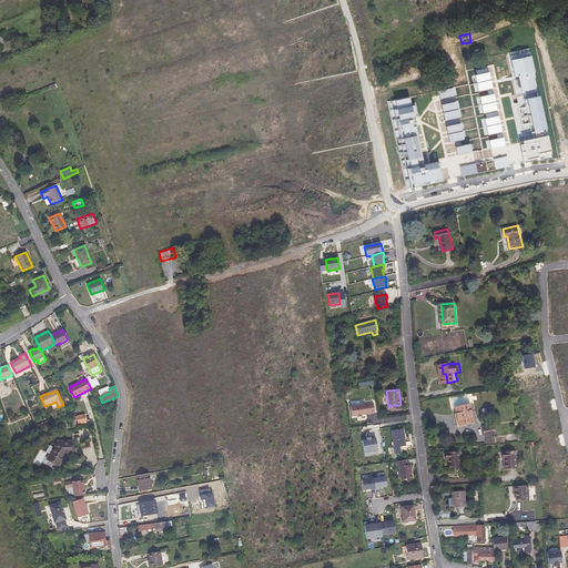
[(469,404),(467,394),(449,397),(452,407),(454,406),(469,404)]
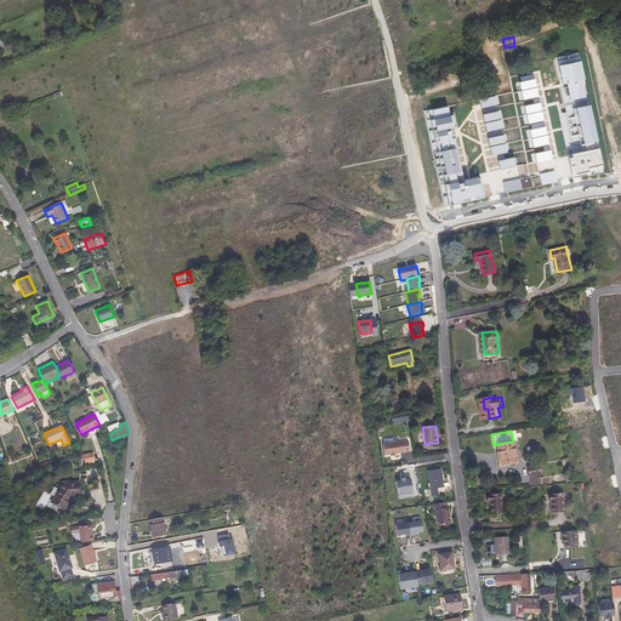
[(409,451),(408,442),(382,444),(385,456),(389,455),(394,455),(409,451)]
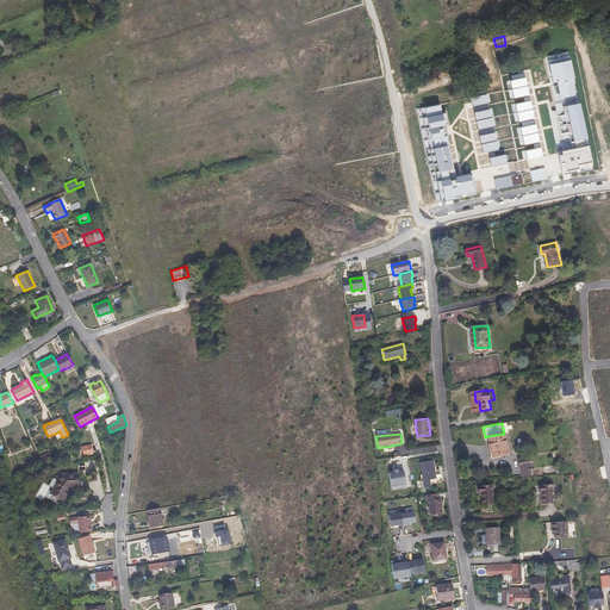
[(504,434),(487,436),(492,456),(508,453),(504,434)]
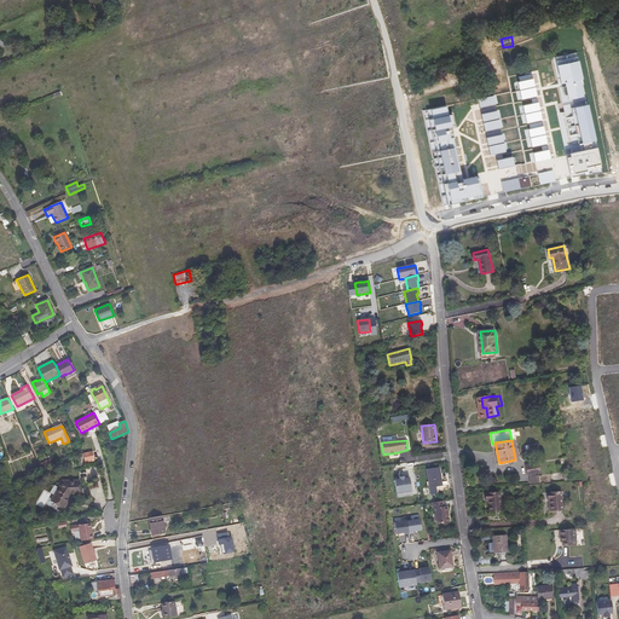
[(85,462),(94,460),(93,451),(82,452),(85,462)]
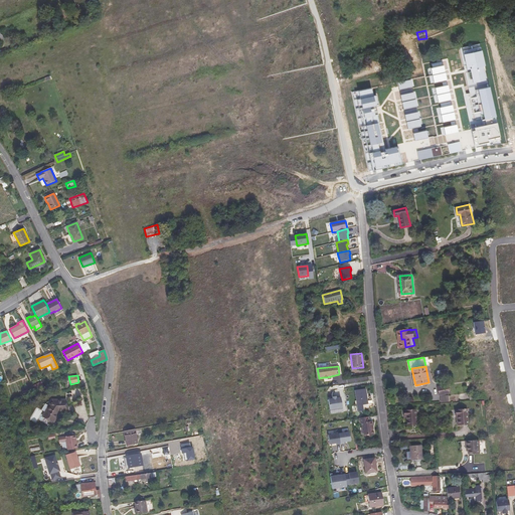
[(450,393),(448,384),(437,387),(439,396),(441,395),(450,393)]
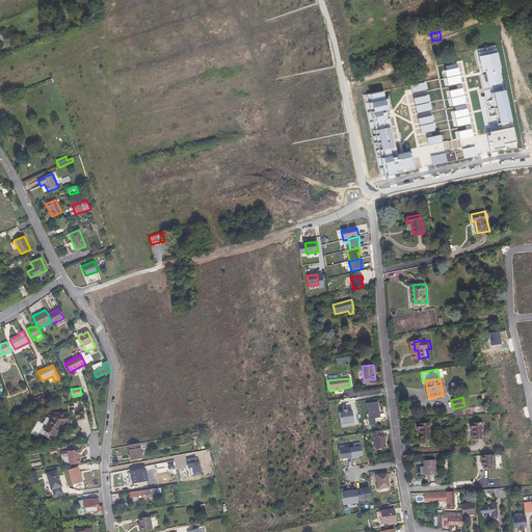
[(380,418),(377,402),(366,403),(369,419),(380,418)]
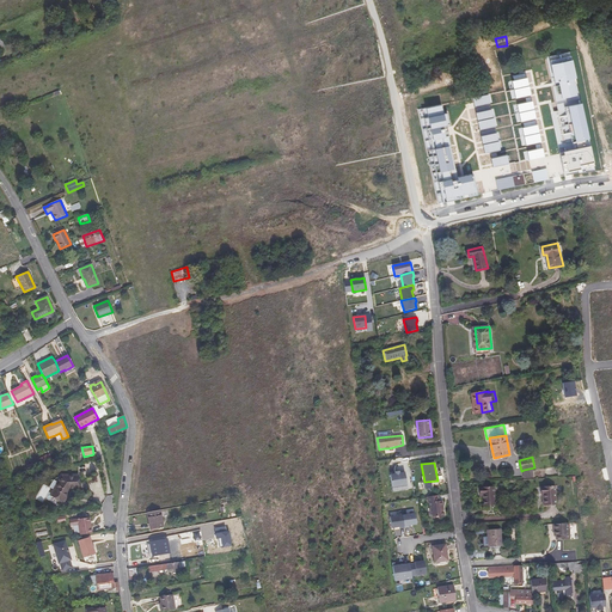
[(407,485),(404,472),(399,473),(399,471),(395,472),(395,473),(390,475),(392,488),(407,485)]
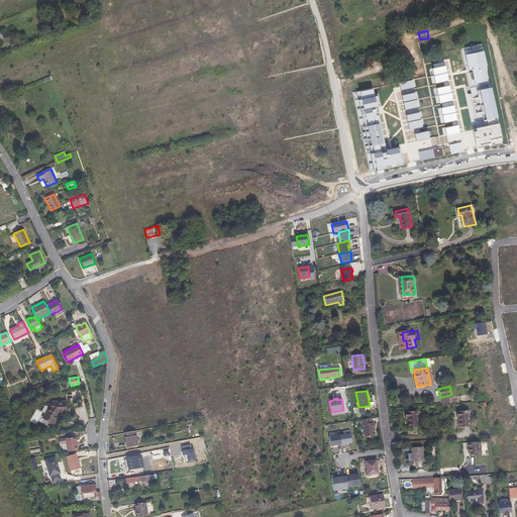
[(53,402),(42,418),(54,424),(60,414),(67,413),(66,401),(53,402)]
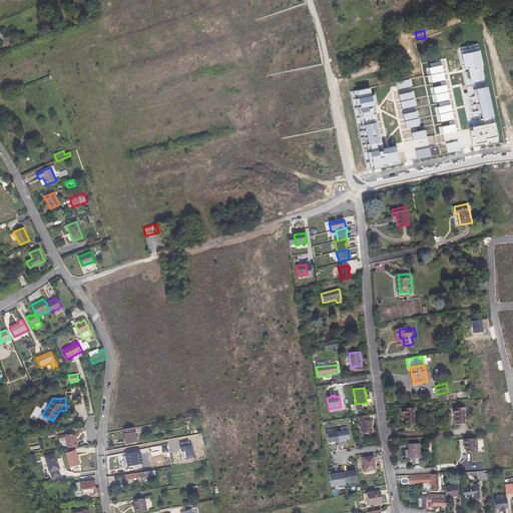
[(405,408),(406,415),(408,415),(408,418),(408,424),(417,423),(416,407),(405,408)]
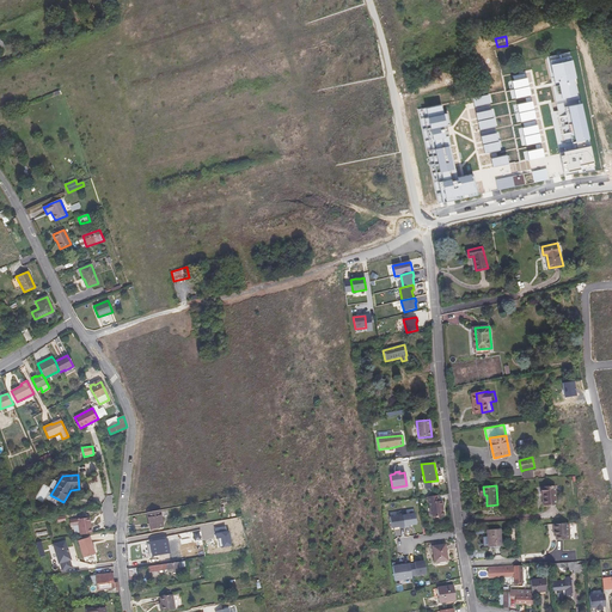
[(554,487),(540,488),(540,495),(543,494),(543,500),(542,500),(542,506),(555,505),(554,487)]
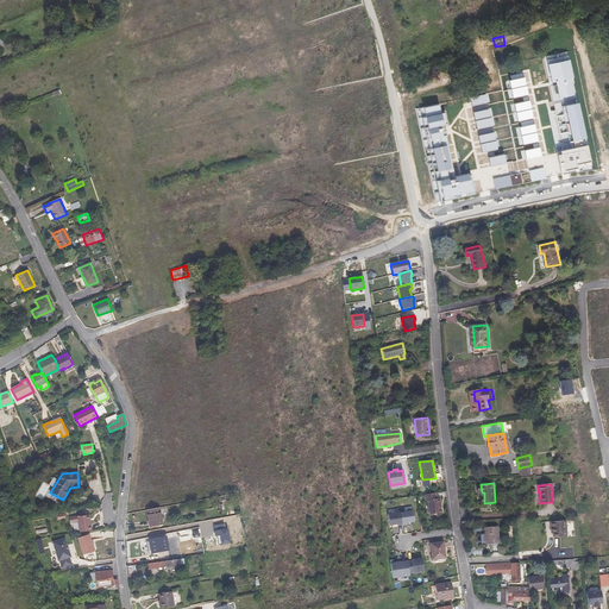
[(435,493),(425,495),(426,501),(427,501),(429,516),(441,514),(440,508),(439,498),(437,498),(435,493)]
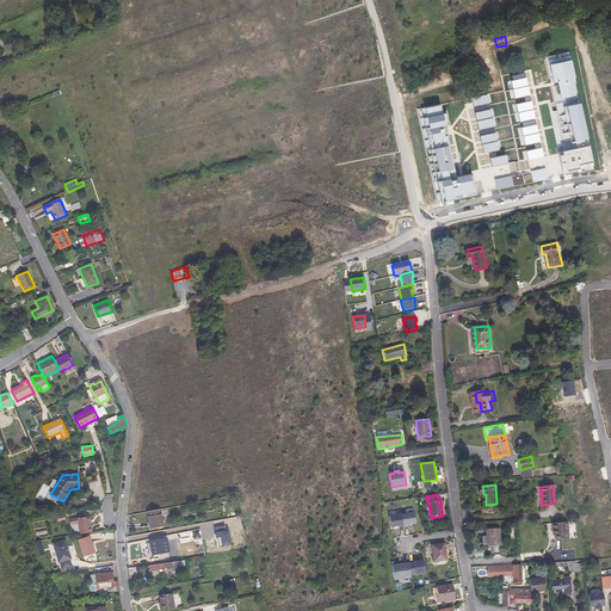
[(160,510),(147,512),(150,528),(162,525),(160,510)]
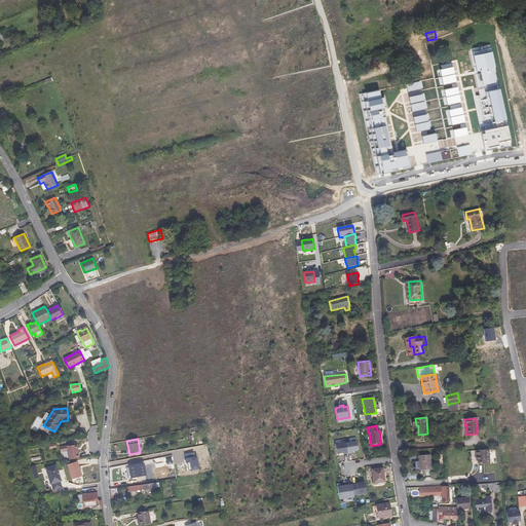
[(345,443),(347,454),(351,453),(351,452),(358,451),(357,441),(345,443)]
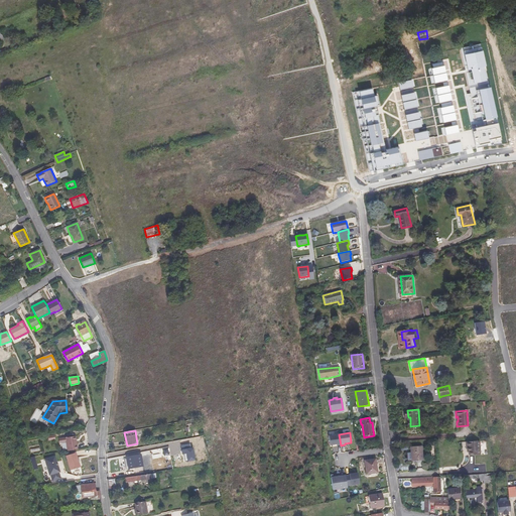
[(337,445),(341,445),(339,434),(329,435),(330,445),(337,444),(337,445)]
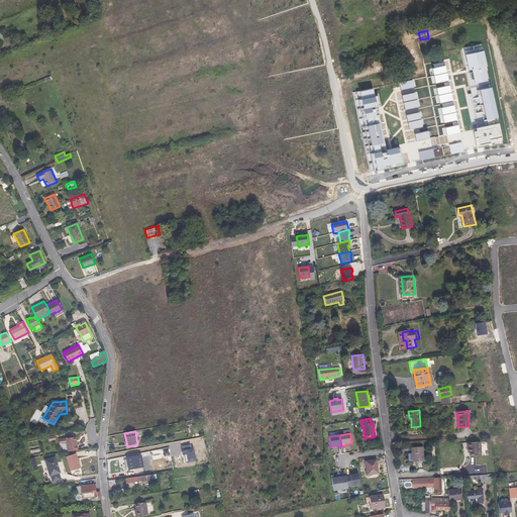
[(75,443),(74,437),(65,438),(67,452),(77,450),(76,443),(75,443)]
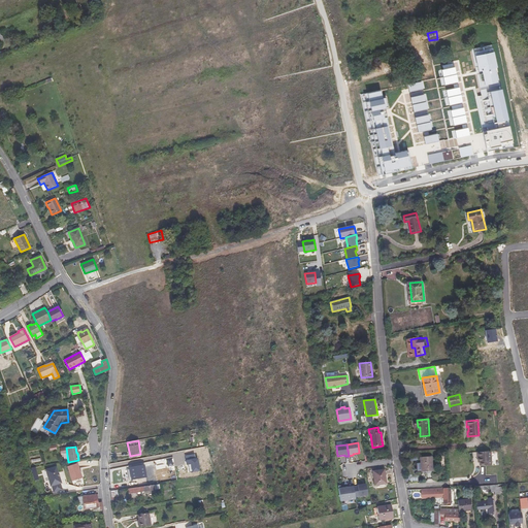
[(480,466),(487,466),(486,453),(479,453),(479,463),(480,463),(480,466)]
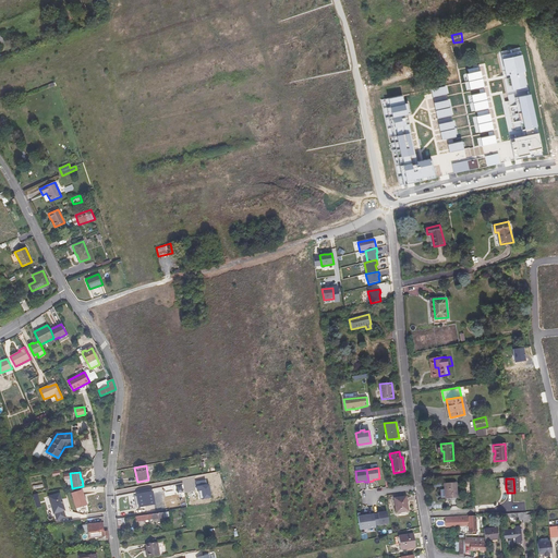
[(456,483),(444,483),(444,498),(456,498),(456,483)]
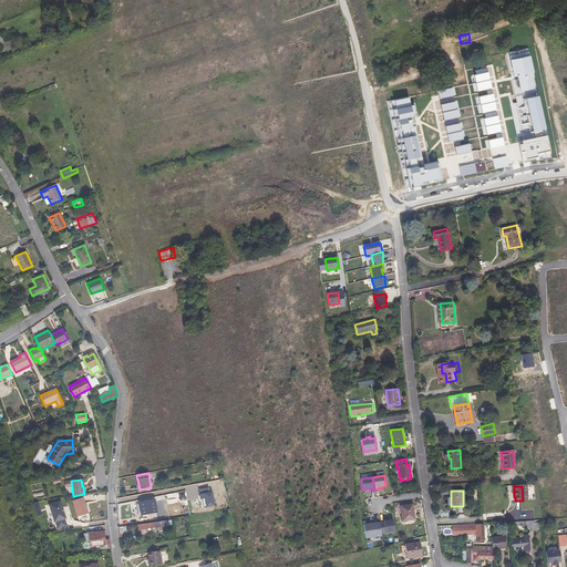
[(72,502),(78,516),(88,513),(84,503),(82,504),(80,498),(72,502)]
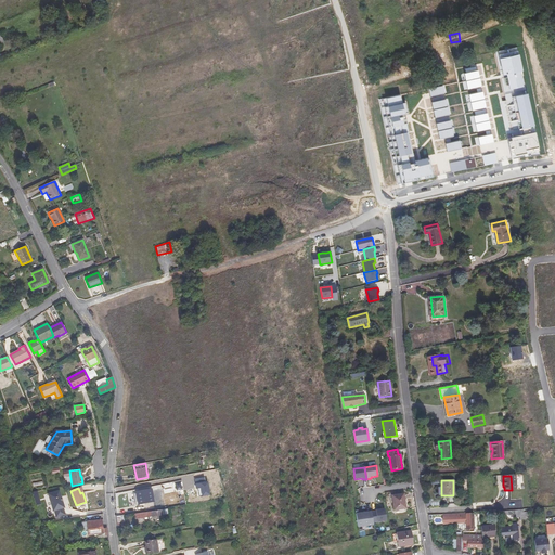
[(60,489),(48,492),(54,517),(66,514),(60,489)]
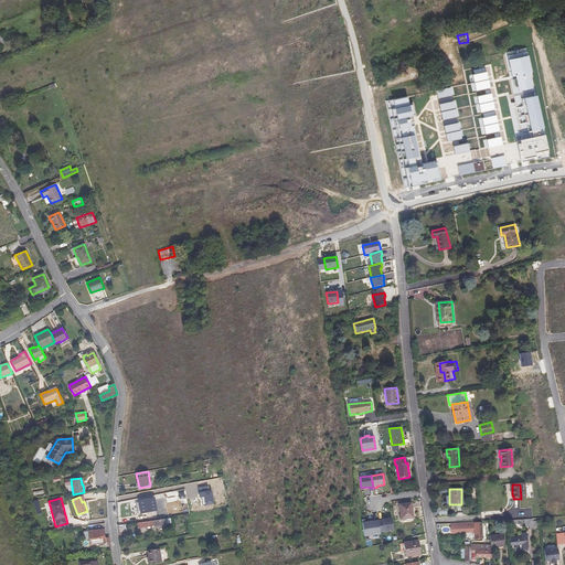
[(141,513),(156,510),(153,498),(139,501),(141,513)]
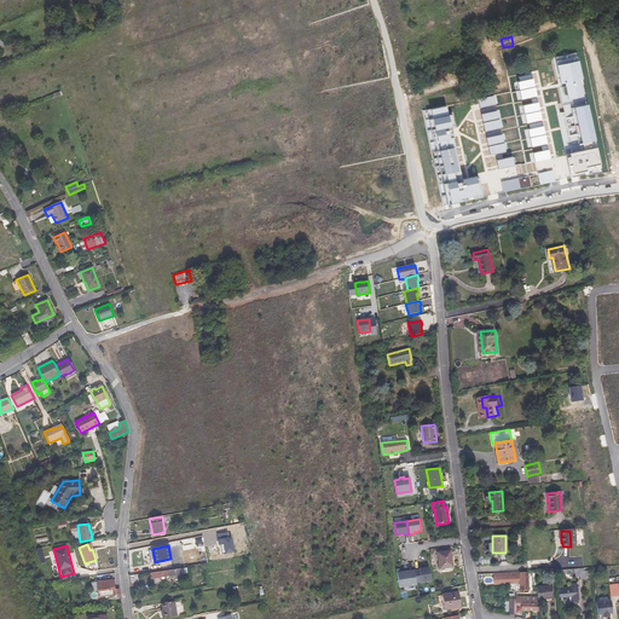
[(453,567),(450,550),(438,553),(440,568),(453,567)]
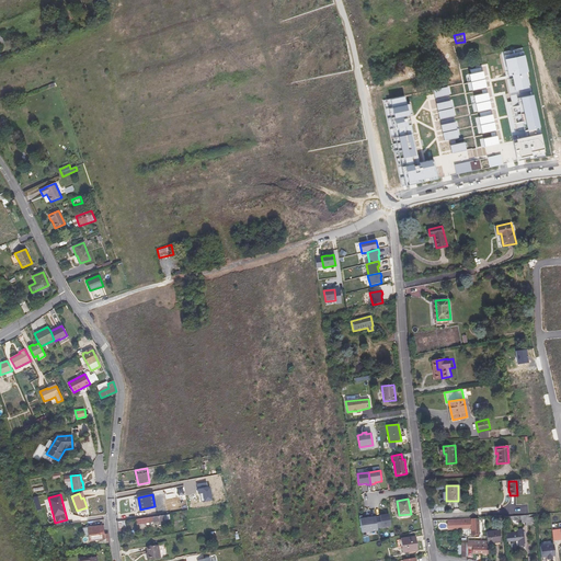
[(389,514),(379,515),(381,527),(390,526),(389,514)]
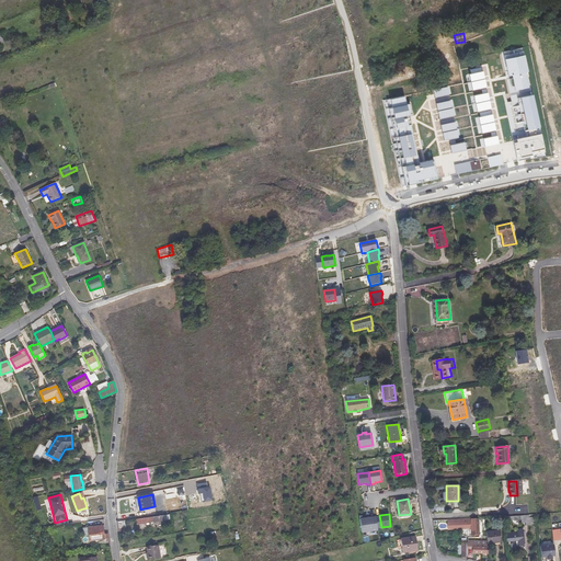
[(164,519),(163,515),(136,519),(137,524),(164,519)]
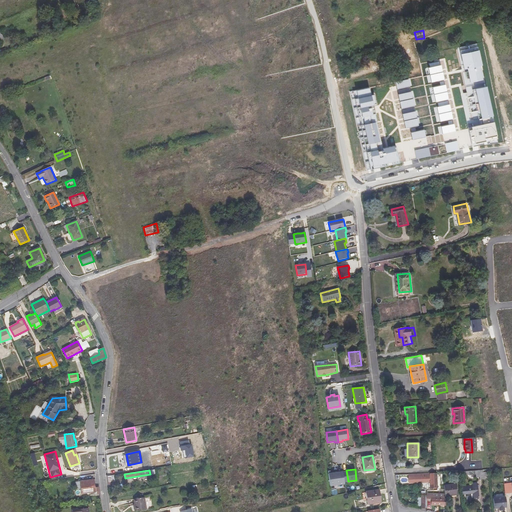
[(345,484),(343,471),(328,474),(330,486),(345,484)]
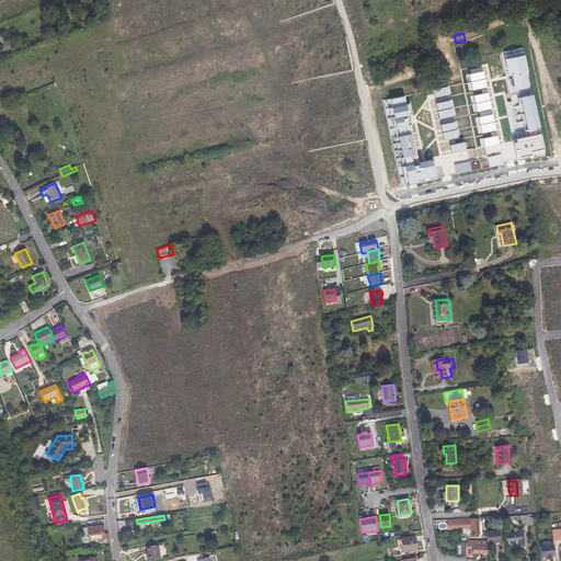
[(479,517),(448,519),(448,529),(470,528),(471,535),(480,535),(479,517)]
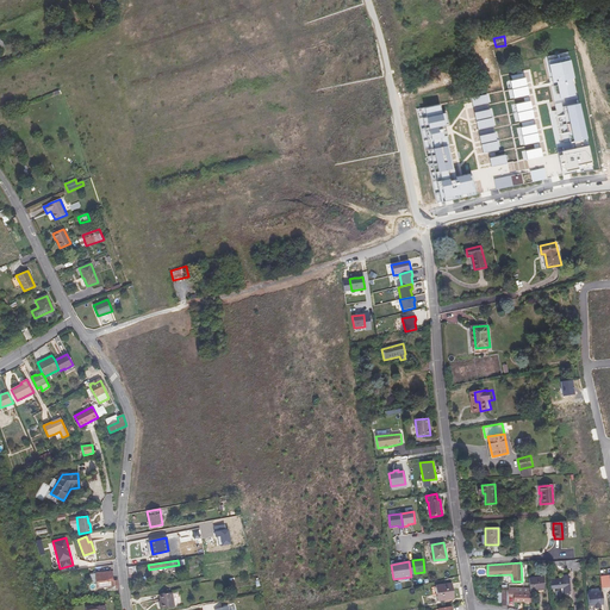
[(118,589),(117,580),(112,580),(111,572),(95,573),(98,589),(113,586),(116,586),(116,589),(118,589)]
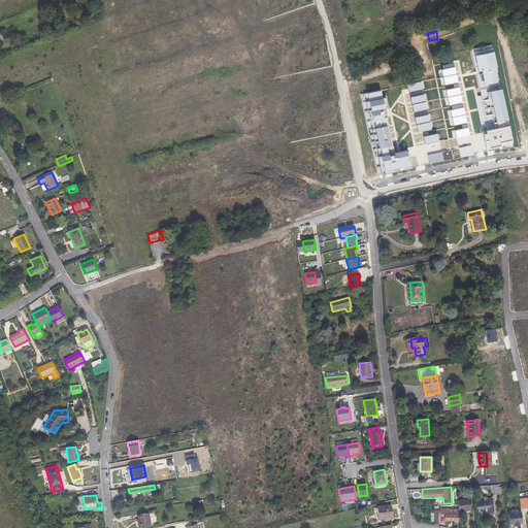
[(489,514),(494,514),(493,498),(488,499),(488,500),(477,501),(479,508),(489,507),(489,514)]
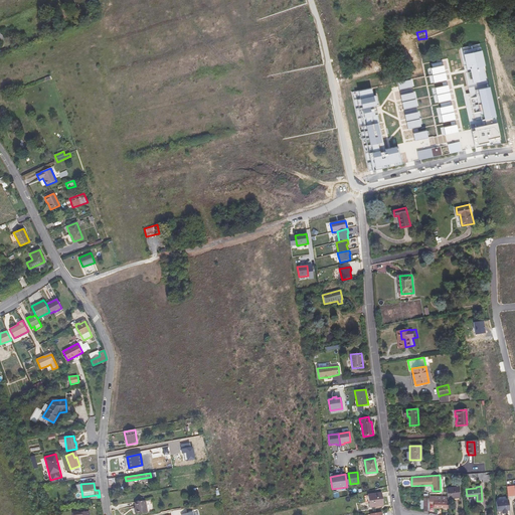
[(460,487),(447,488),(448,496),(448,499),(449,499),(461,498),(460,487)]
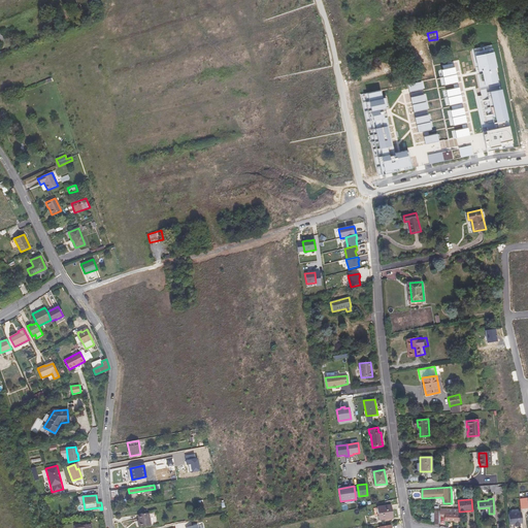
[(378,520),(393,518),(391,505),(377,507),(377,508),(373,508),(374,516),(378,515),(378,520)]
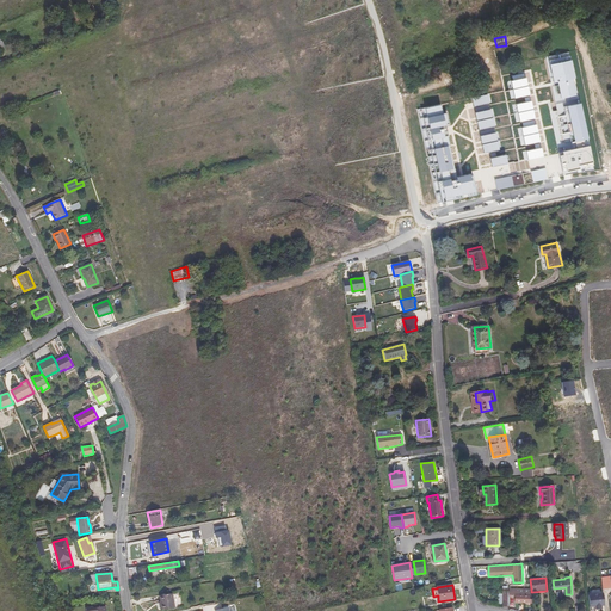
[(510,591),(510,600),(516,600),(516,603),(532,603),(532,596),(531,592),(510,591)]
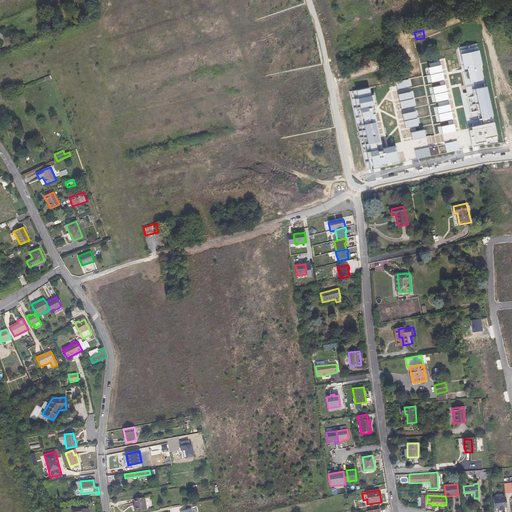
[(134,499),(135,504),(136,511),(146,509),(144,497),(134,499)]
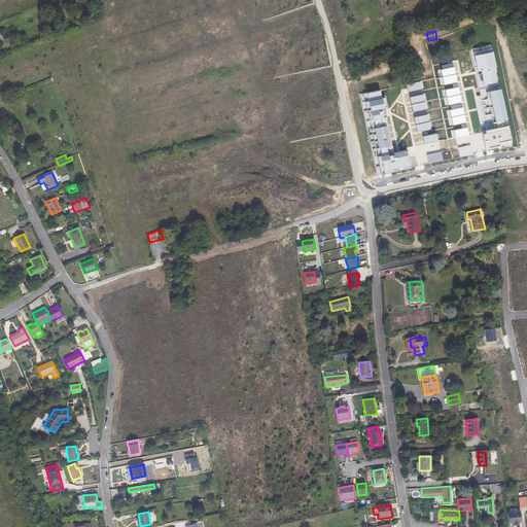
[(508,516),(510,526),(514,526),(519,526),(519,525),(522,525),(521,514),(508,516)]
